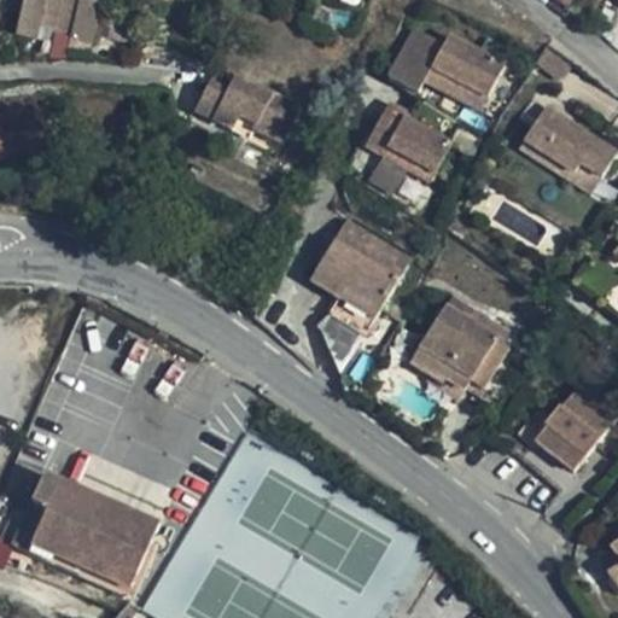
[(60,16),(64,0),(25,0),(21,21),(42,27),(44,23),(46,12),(60,16)]
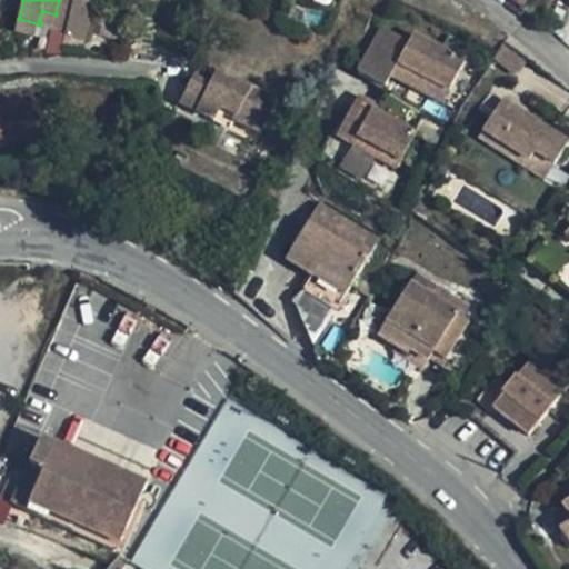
[(96,0),(59,0),(56,15),(70,18),(69,27),(68,31),(87,36),(96,0)]
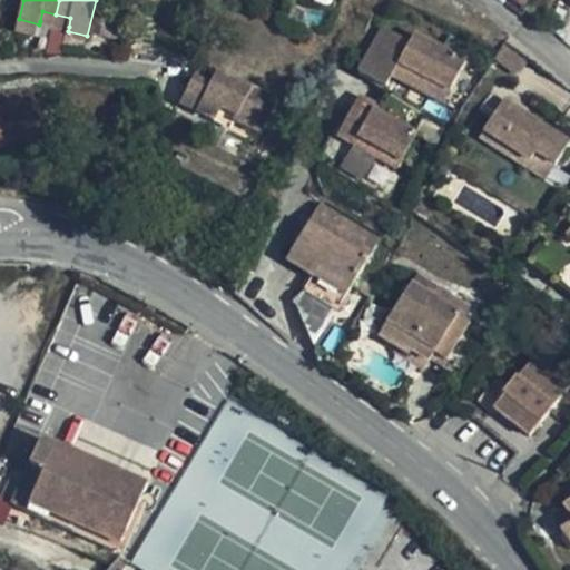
[(53,23),(56,15),(42,11),(40,21),(53,23)]
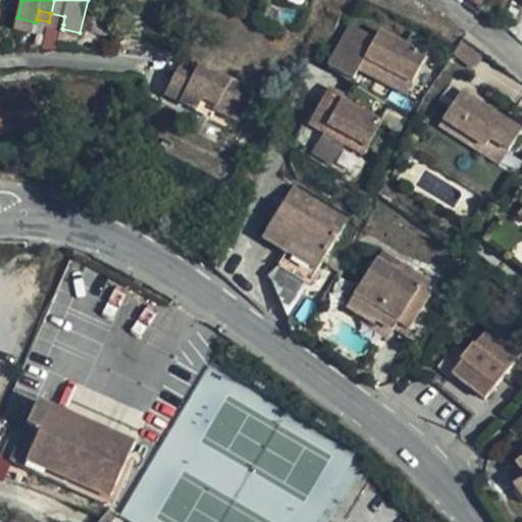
[(64,16),(51,13),(49,21),(63,24),(64,16)]
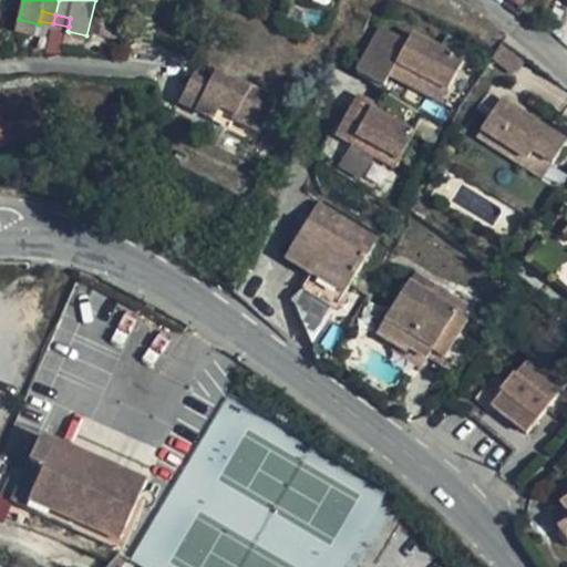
[(39,24),(19,19),(18,28),(37,33),(39,24)]
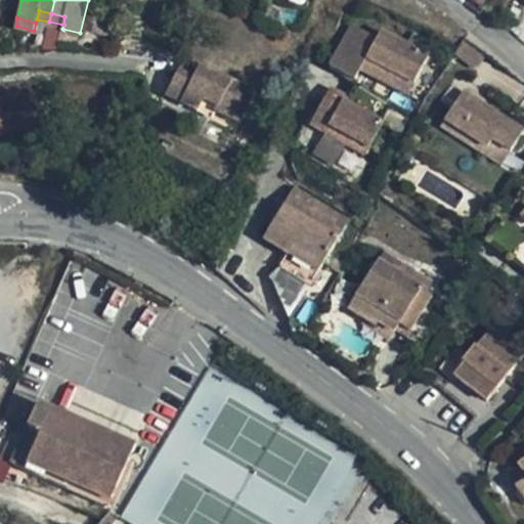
[(427,52),(349,19),(329,67),(355,78),(357,72),(409,94),(427,52)]
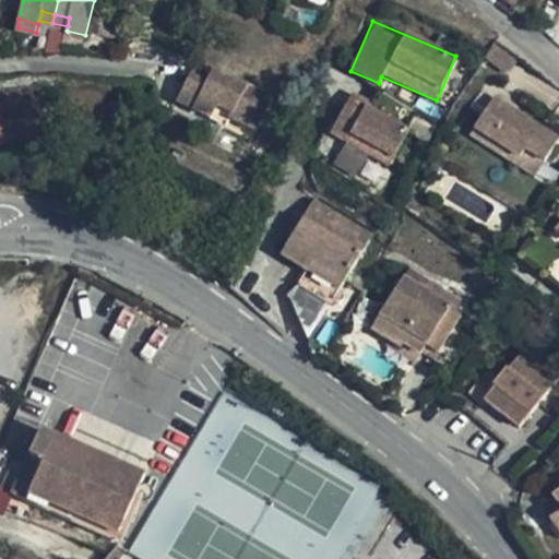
[(83,44),(85,35),(67,31),(64,39),(83,44)]
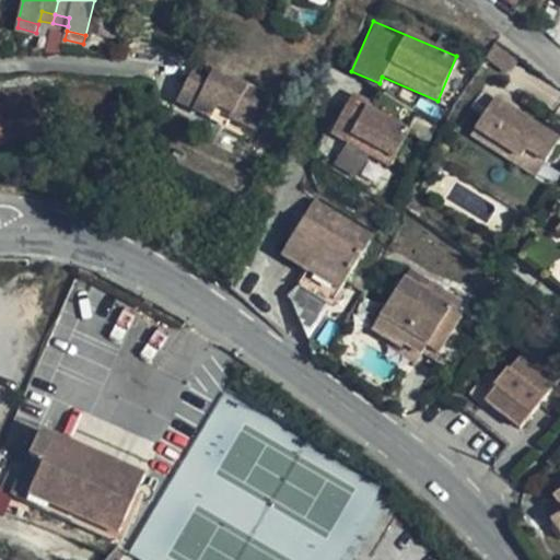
[(488,56),(487,57),(506,73),(521,57),(497,38),(489,53),(488,56)]
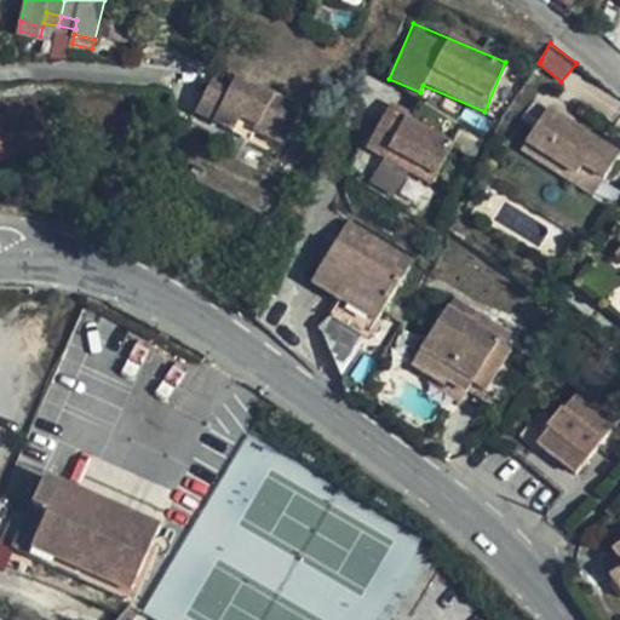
[(235,74),(229,87),(208,78),(194,112),(270,143),(290,97),(235,74)]
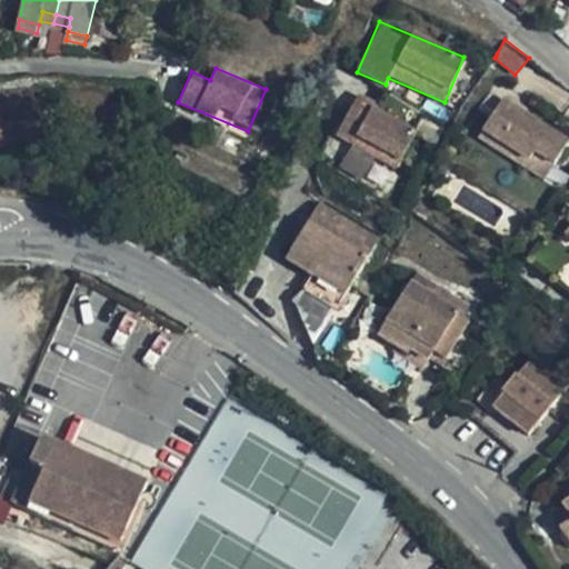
[(338,137),(353,146),(375,157),(396,168),(423,116),(386,91),(377,103),(360,95),(338,137)]
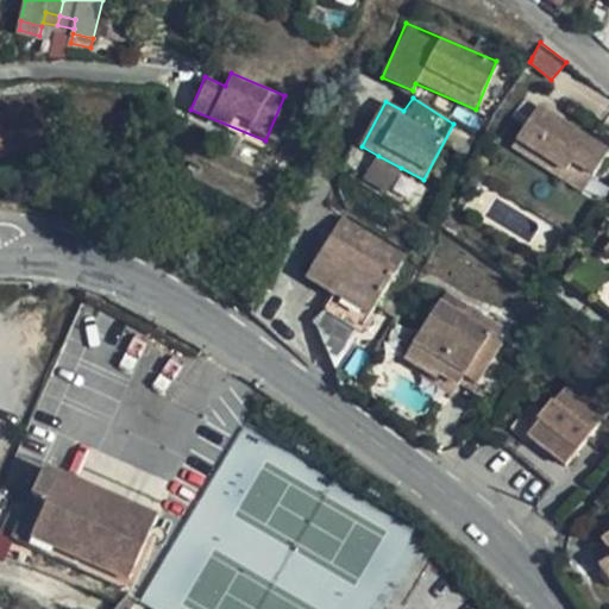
[(0,152),(2,152),(2,144),(45,138),(41,104),(7,108),(7,111),(0,112),(0,152)]
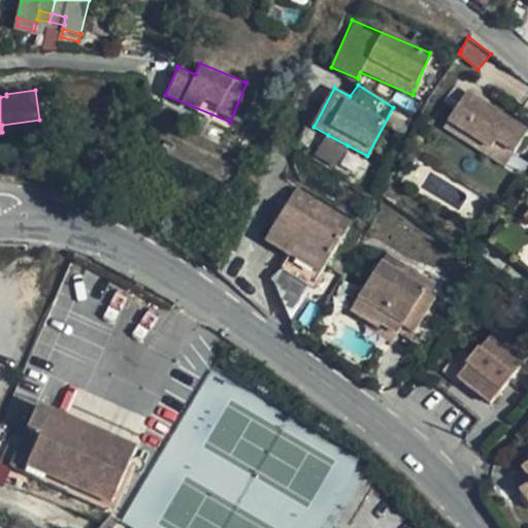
[(498,139),(516,151),(527,130),(527,128),(466,92),(444,127),(460,136),(464,130),(493,146),(498,139)]
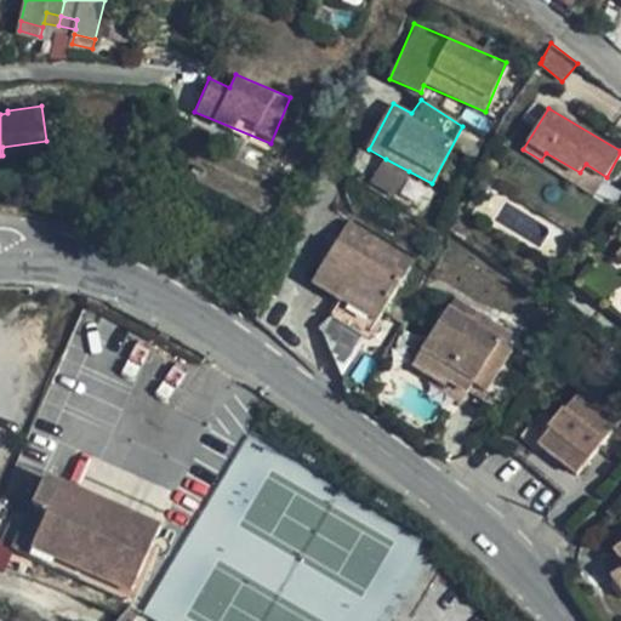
[(596,194),(607,177),(586,164),(580,172),(546,153),(541,160),(596,194)]
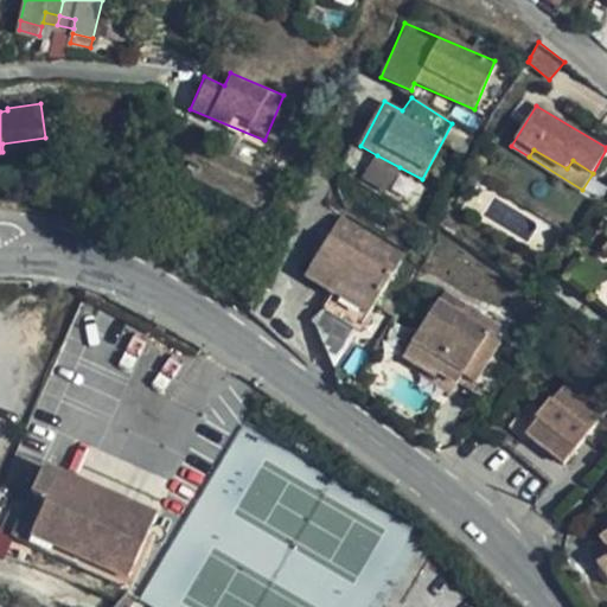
[(400,167),(377,155),(363,180),(384,192),(400,167)]
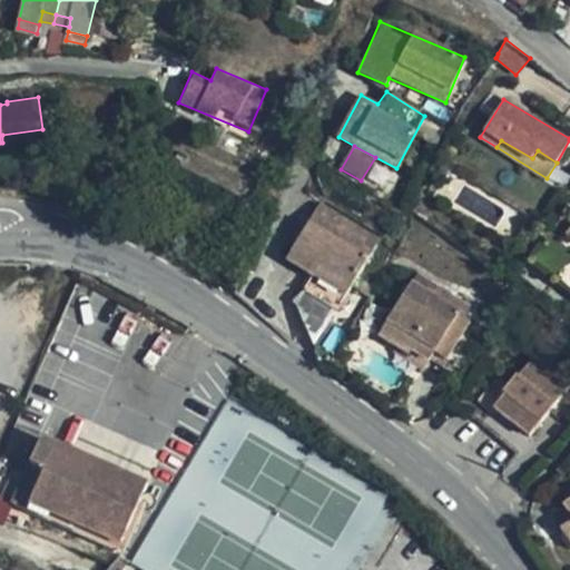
[(321,205),(287,261),(313,275),(304,292),(338,312),(380,239),(321,205)]
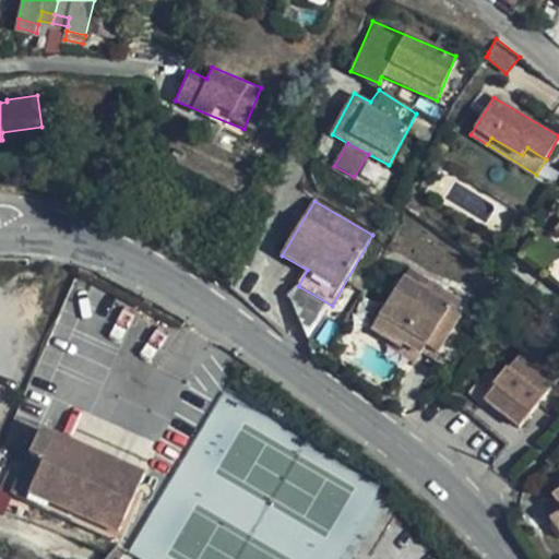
[(402,277),(371,329),(399,346),(402,342),(419,353),(448,305),(402,277)]
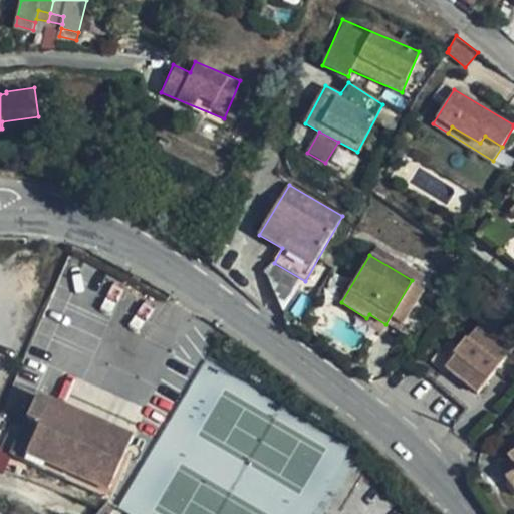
[(476,395),(513,346),(483,322),(468,340),(464,338),(456,347),(447,339),(429,362),(441,371),(444,368),(476,395)]
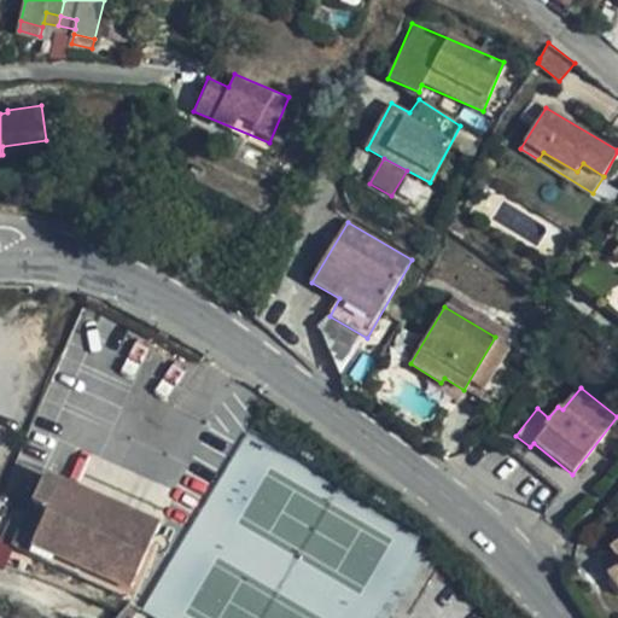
[(158,526),(42,474),(13,540),(129,592),(158,526)]
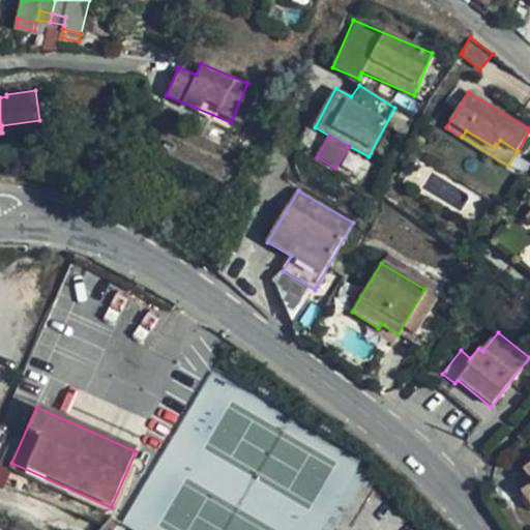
[(0,462),(0,486),(2,487),(10,466),(0,462)]
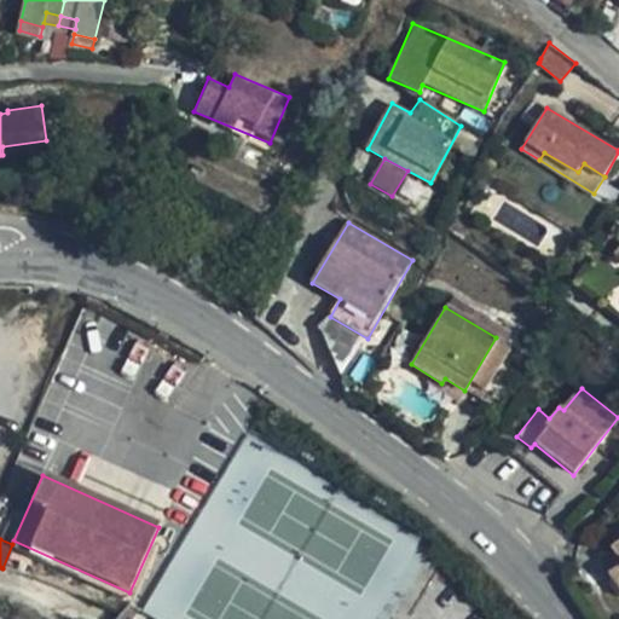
[(618,543),(612,549),(618,559),(618,568),(608,577),(618,590),(618,543)]
